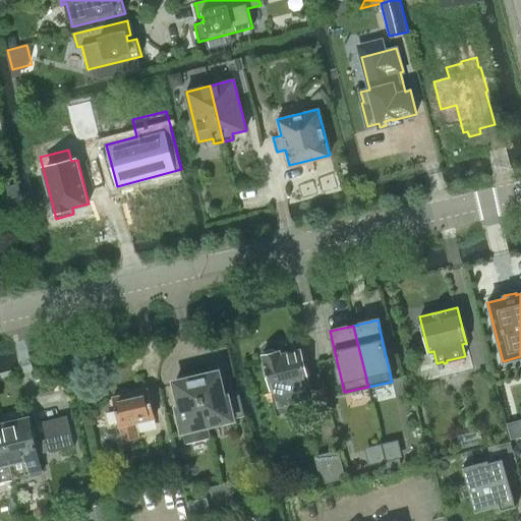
[(265,354),(262,355),(271,390),(274,389),(275,392),(272,393),(277,416),(279,415),(278,415),(297,410),(296,405),(311,401),(311,402),(313,401),(308,383),(305,384),(305,381),(307,381),(300,349),(282,354),(280,350),(278,351),(275,349),(266,351),(265,354)]
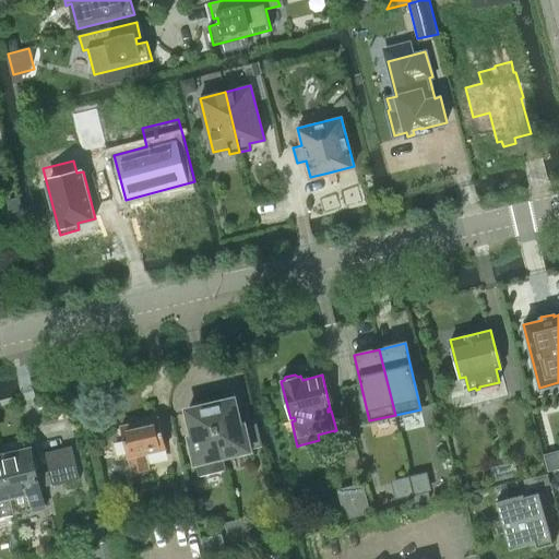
[(228,400),(210,403),(223,456),(250,450),(250,449),(262,445),(257,424),(245,426),(244,423),(240,424),(235,400),(228,402),(228,400)]
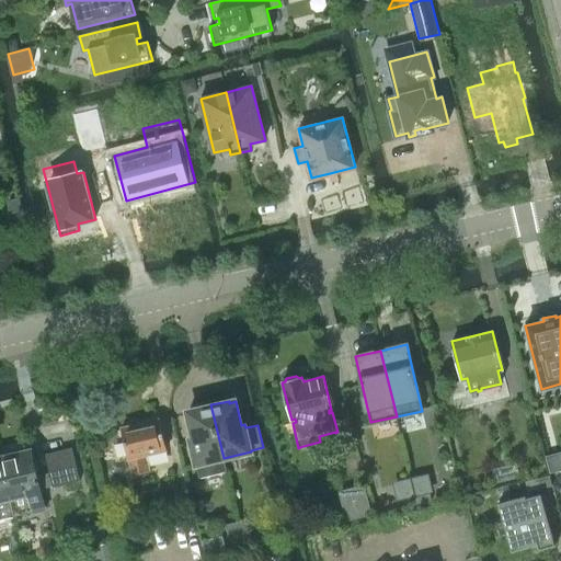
[(194,411),(187,413),(191,424),(192,430),(193,436),(190,437),(196,465),(198,477),(226,471),(224,458),(210,404),(193,409),(194,411)]
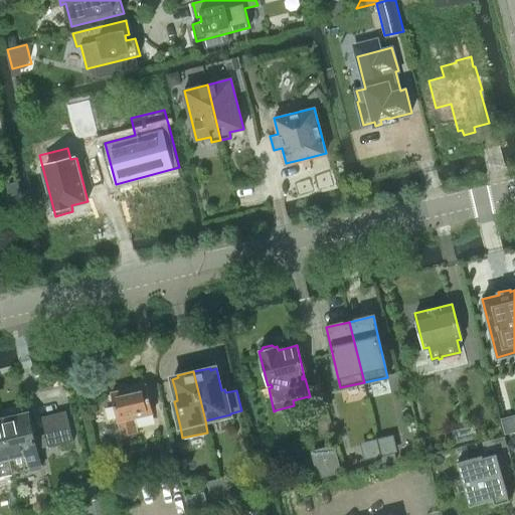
[(153,412),(147,385),(111,393),(118,420),(119,420),(122,436),(137,433),(134,416),(153,412)]
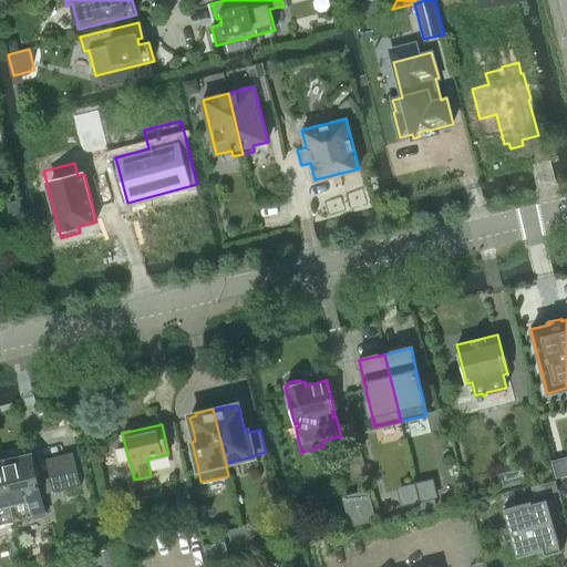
[(45,515),(38,481),(31,454),(17,457),(16,453),(0,456),(0,460),(14,523),(45,515)]
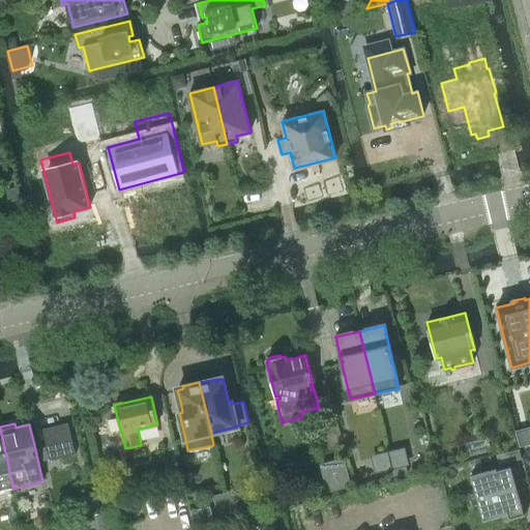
[(76,455),(68,424),(43,430),(51,462),(76,455)]
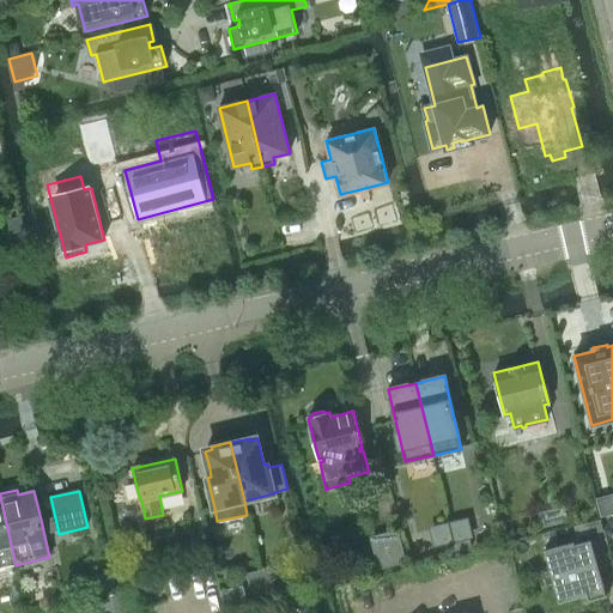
[(0,568),(16,565),(0,497),(0,568)]
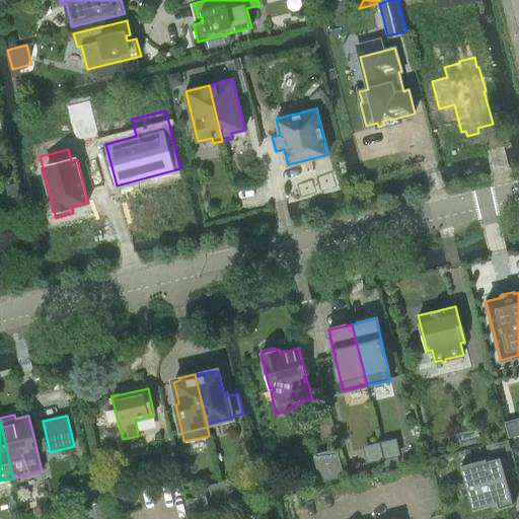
[(514,422),(506,424),(509,437),(518,435),(514,422)]
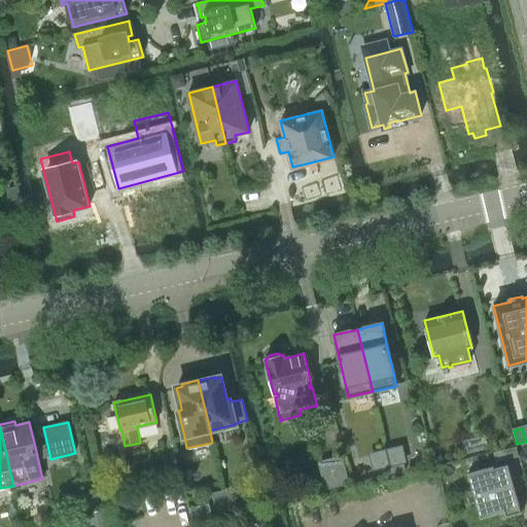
[(400,448),(386,451),(389,463),(390,463),(402,460),(403,460),(400,448)]
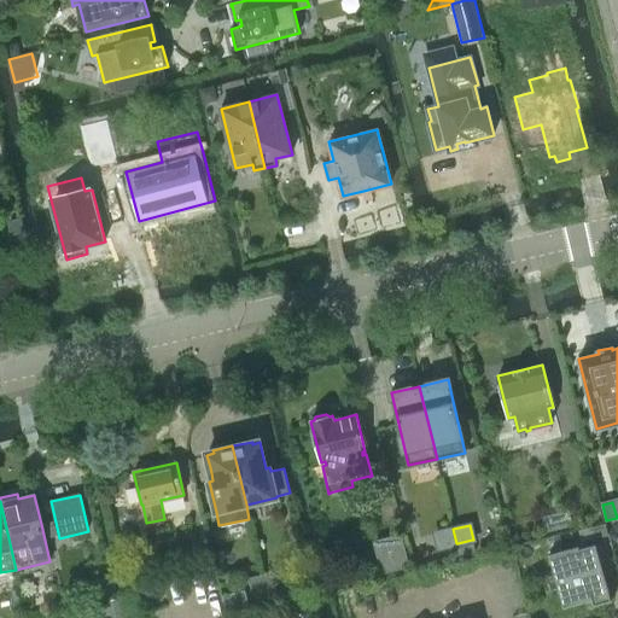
[(593,526),(578,530),(582,542),(595,538),(593,526)]
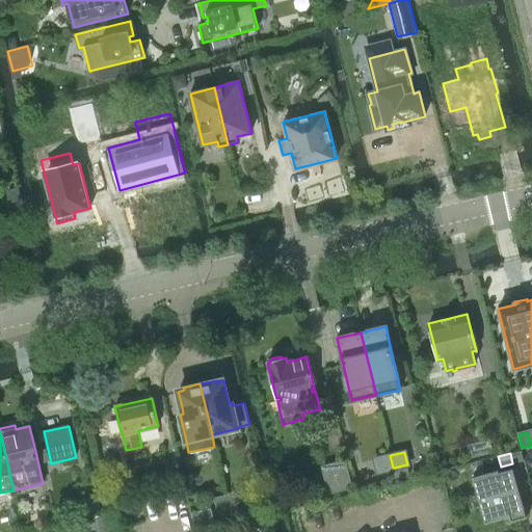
[(390,455),(375,458),(378,472),(393,468),(390,455)]
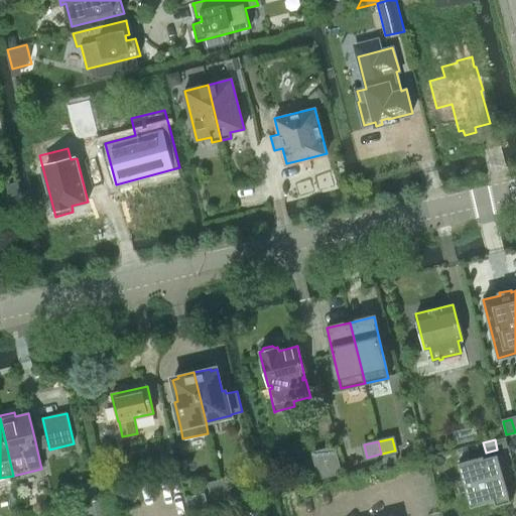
[(311,452),(318,480),(342,474),(335,445),(311,452)]
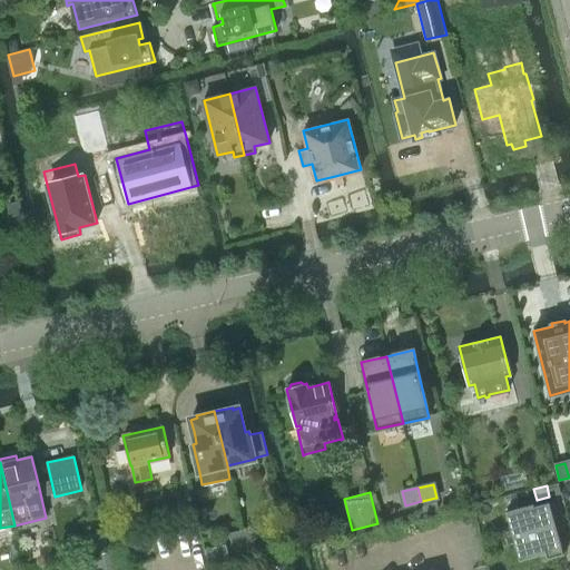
[(435,498),(422,501),(425,512),(439,509),(435,498)]
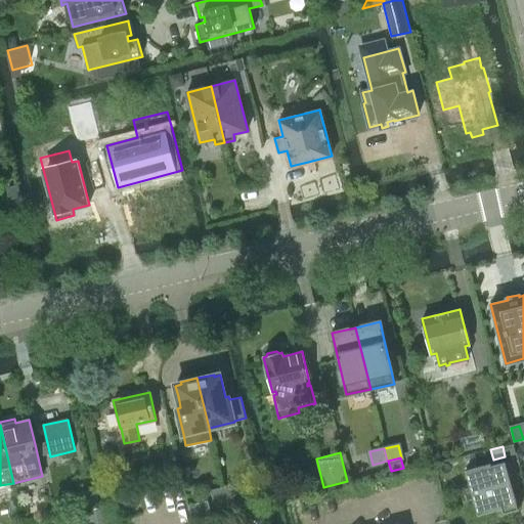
[(490,463),(465,470),(478,515),(501,508),(503,513),(504,513),(518,509),(505,461),(491,465),(490,463)]
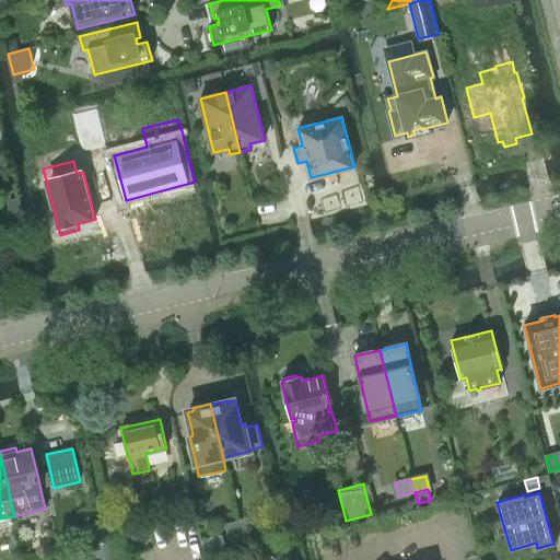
[(238,521),(243,538),(260,534),(256,516),(238,521)]
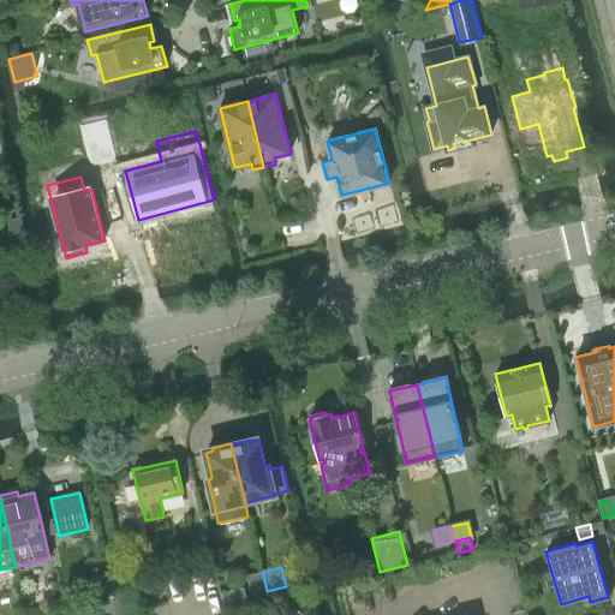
[(262,572),(248,575),(252,595),(267,591),(262,572)]
